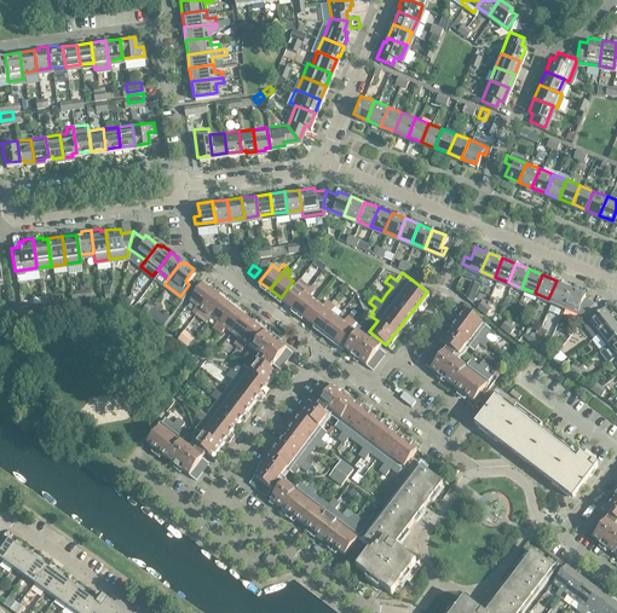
[(190,307),(194,311),(211,288),(200,279),(188,296),(194,302),(190,307)]
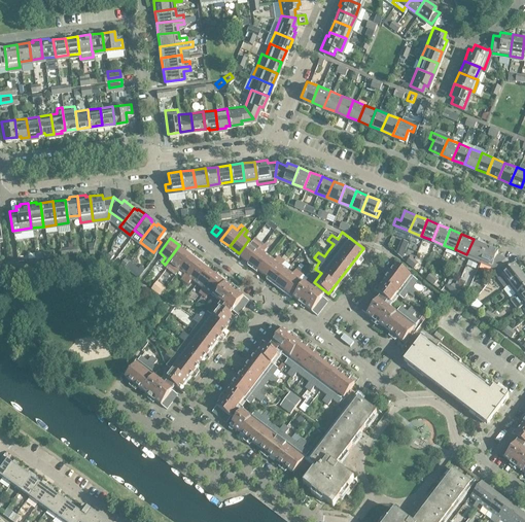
[(239,253),(247,261),(261,241),(258,239),(254,243),(249,239),(239,253)]
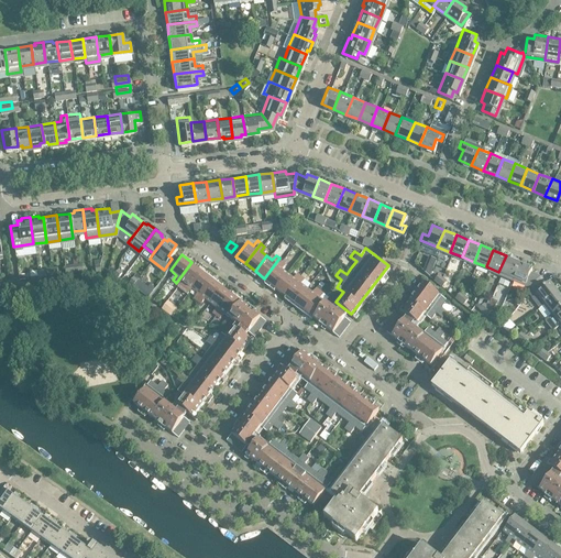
[(510,277),(518,260),(506,255),(498,272),(510,277)]
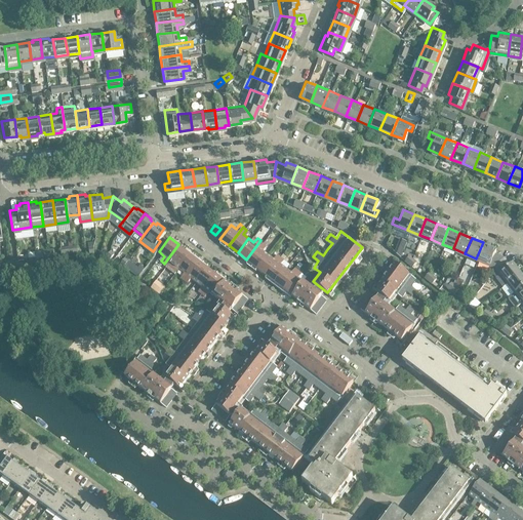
[(246,260),(255,266),(266,251),(260,247),(265,243),(260,240),(246,260)]
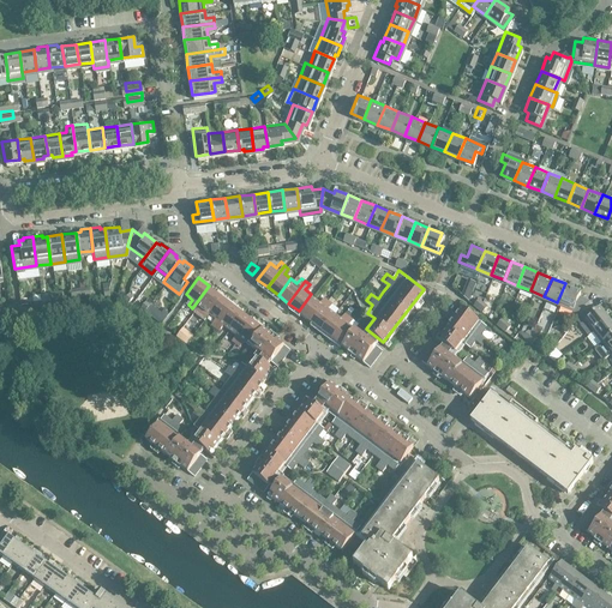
[(579,289),(565,283),(557,302),(577,309),(587,298),(577,293),(579,289)]
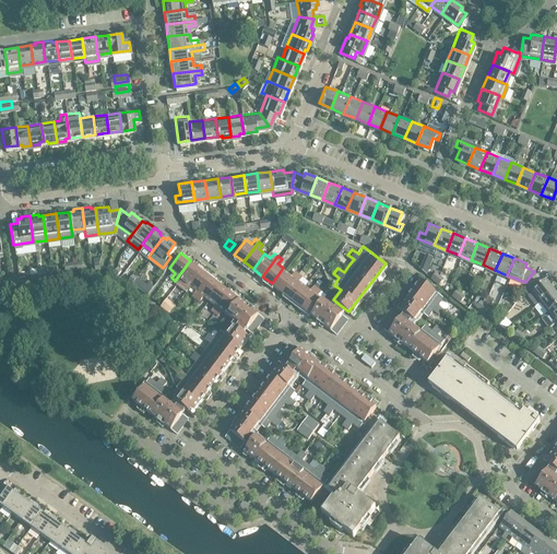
[(190,260),(175,281),(179,283),(185,287),(188,283),(200,268),(190,260)]
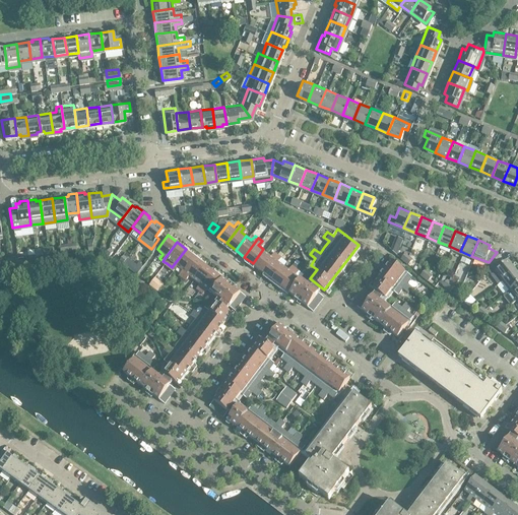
[(180,274),(194,255),(186,249),(175,263),(180,267),(177,271),(180,274)]
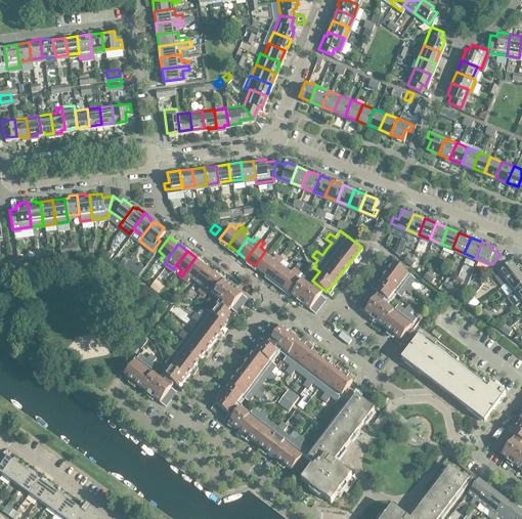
[(255,265),(263,272),(277,253),(274,251),(271,255),(265,251),(255,265)]
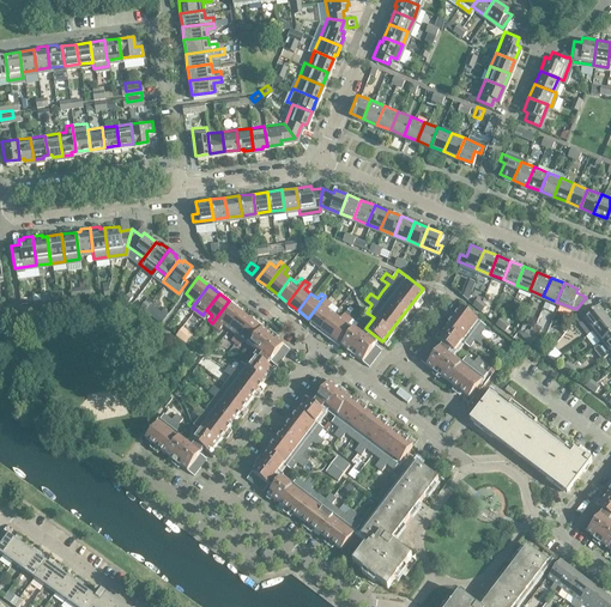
[(308,319),(319,326),(332,309),(325,304),(330,299),(325,296),(308,319)]
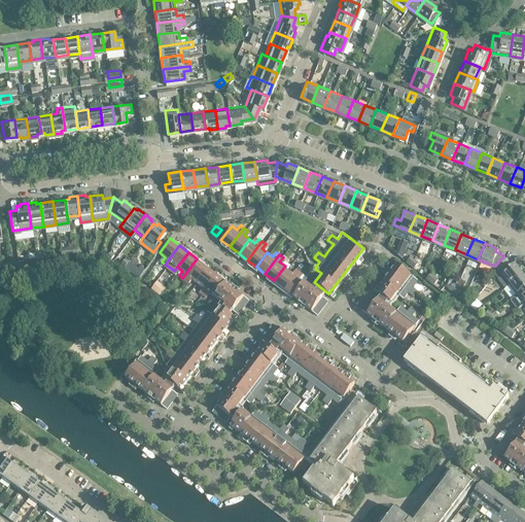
[(495,266),(492,271),(502,284),(506,281),(520,270),(513,261),(510,263),(503,255),(495,266)]
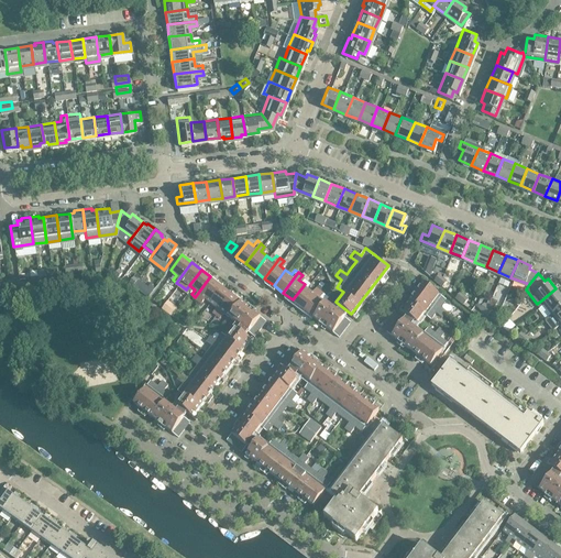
[(202,295),(208,299),(220,284),(210,276),(195,297),(199,299),(202,295)]
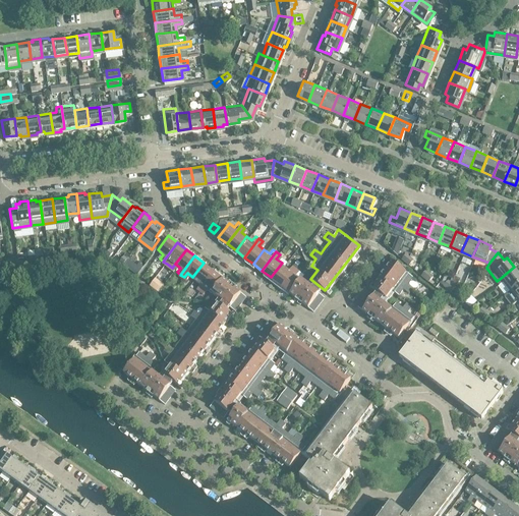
[(369,285),(375,288),(384,296),(390,287),(397,292),(401,285),(407,289),(411,284),(406,280),(410,274),(390,258),(369,285)]
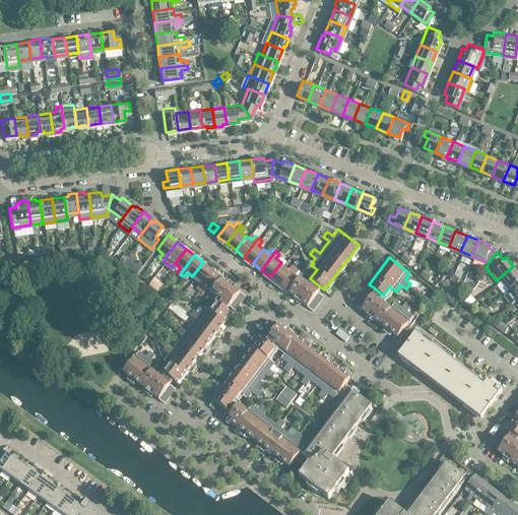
[(135,270),(139,264),(135,261),(130,267),(135,270)]
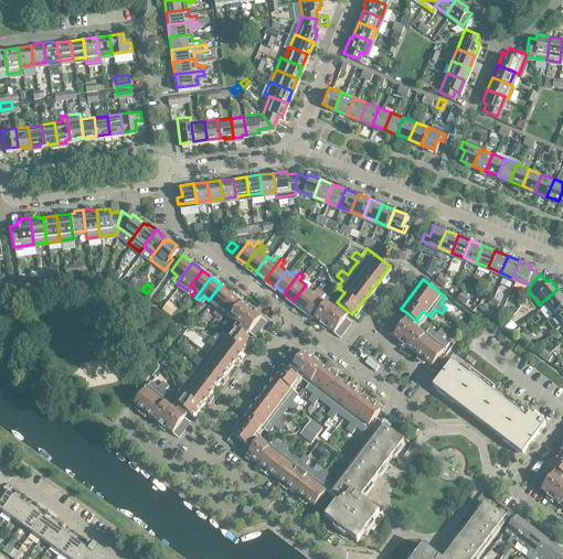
[(211,309),(215,312),(231,291),(221,285),(209,300),(215,304),(211,309)]
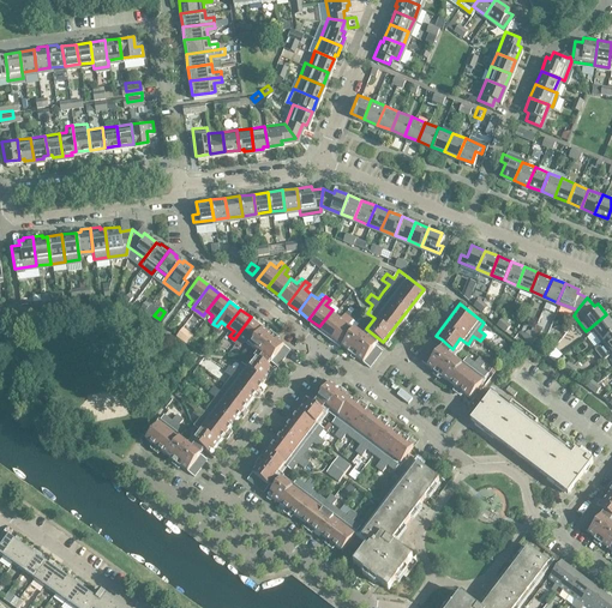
[(319,326),(330,335),(347,312),(342,309),(339,314),(333,309),(319,326)]
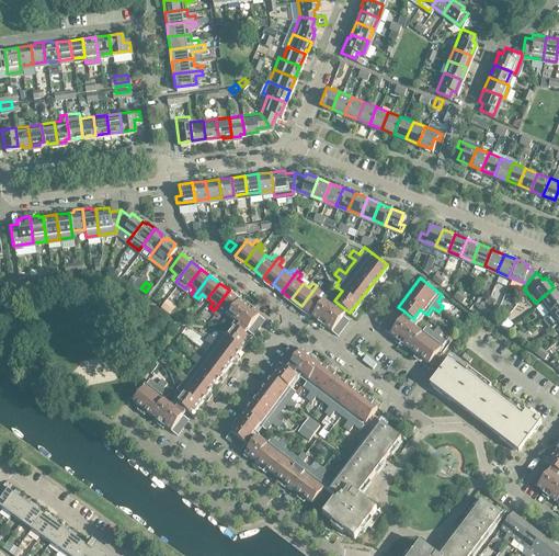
[(310,313),(315,308),(322,297),(317,293),(320,288),(317,285),(301,306),(310,313)]
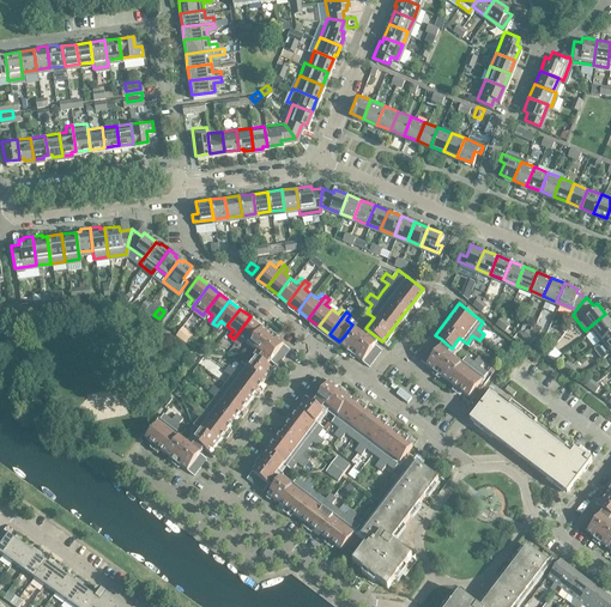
[(599,338),(610,328),(610,321),(605,314),(590,327),(599,338)]
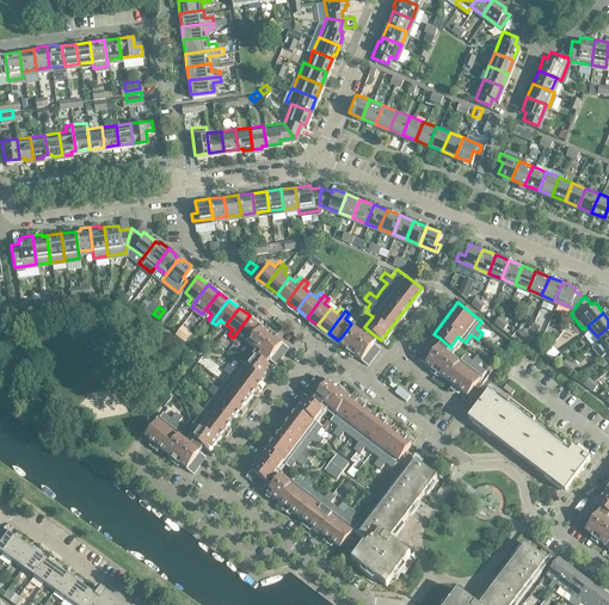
[(233,338),(229,341),(232,344),(234,343),(237,340),(240,335),(247,340),(252,335),(256,329),(260,323),(250,315),(233,338)]
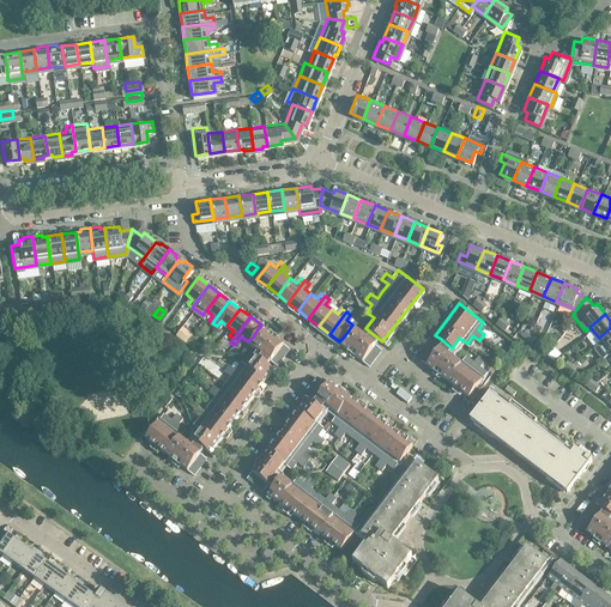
[(175,331),(185,339),(191,331),(181,322),(175,331)]
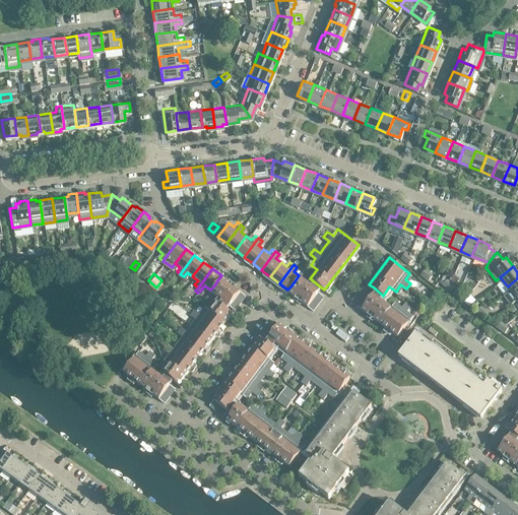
[(227,302),(231,298),(238,288),(221,275),(217,280),(210,290),(227,302)]
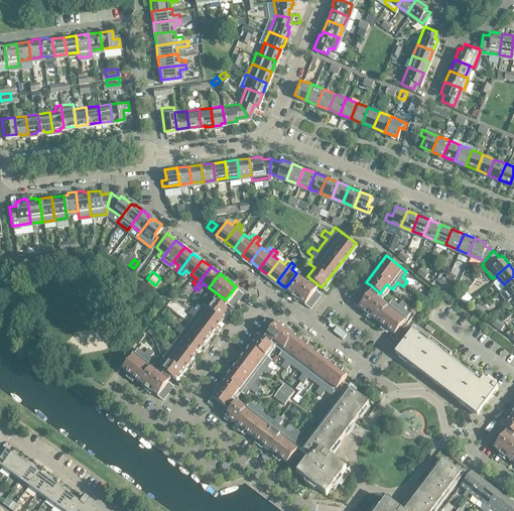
[(313,286),(304,280),(296,273),(289,283),(285,287),(302,300),(313,286)]
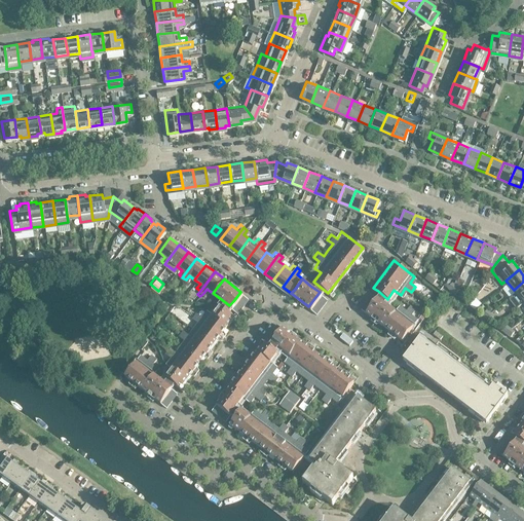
[(521,300),(523,297),(523,282),(514,290),(521,300)]
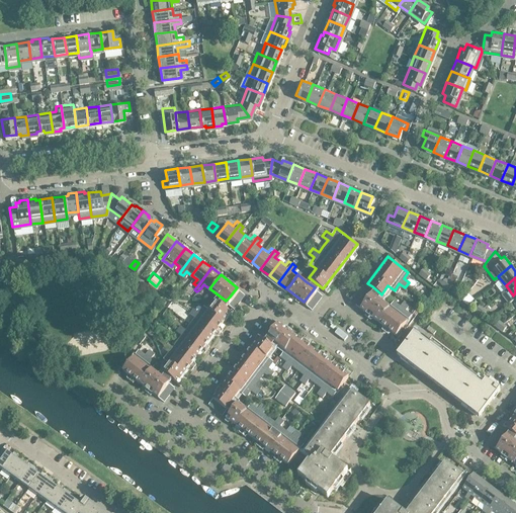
[(499,281),(493,285),(500,295),(505,291),(499,281)]
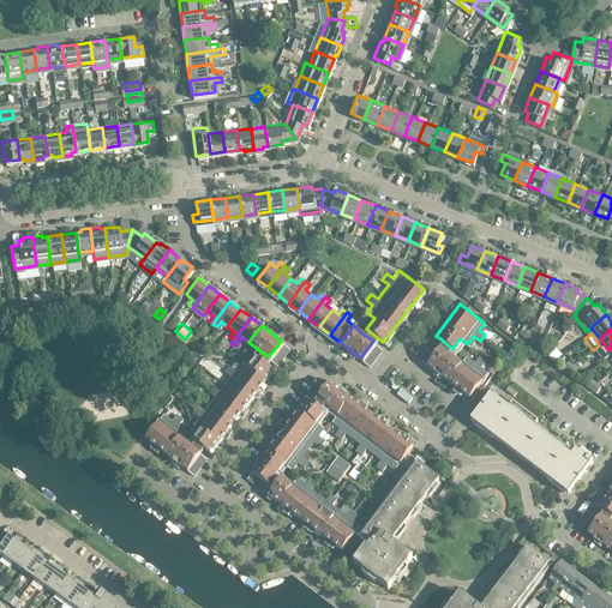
[(275,362),(282,353),(288,345),(281,341),(273,351),(268,356),(275,362)]
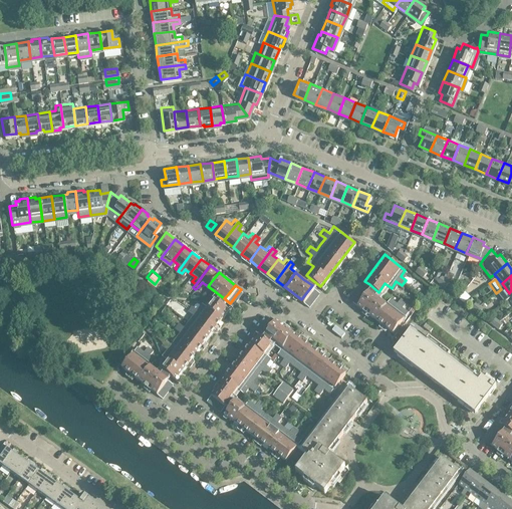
[(307,303),(313,295),(317,290),(312,285),(301,299),(307,303)]
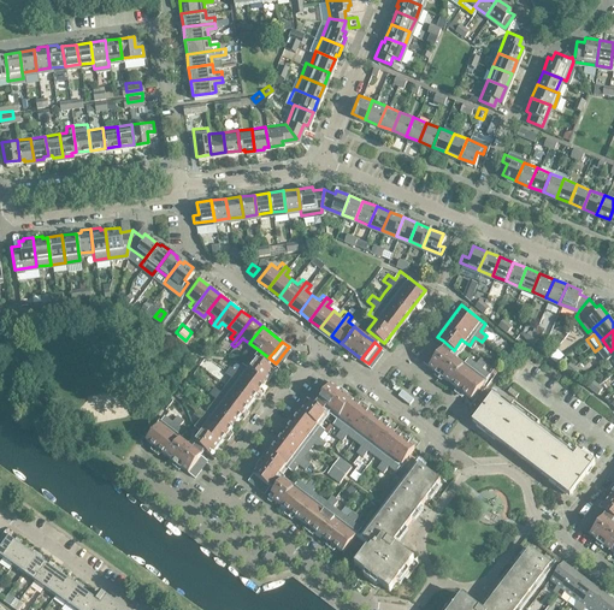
[(434,342),(424,355),(420,359),(427,363),(432,357),(441,347),(434,342)]
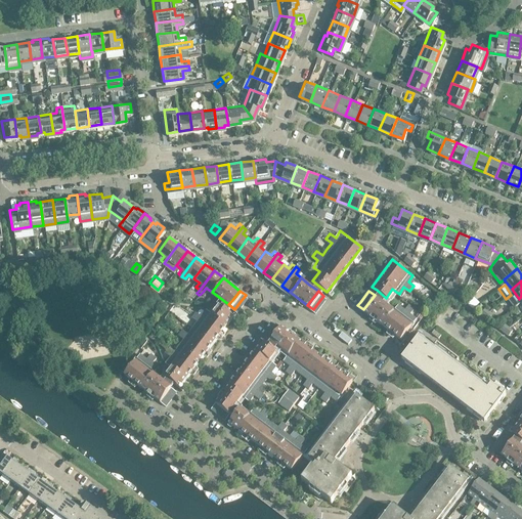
[(375,295),(367,304),(363,309),(399,336),(415,315),(408,310),(412,305),(406,301),(402,306),(396,301),(391,308),(375,295)]
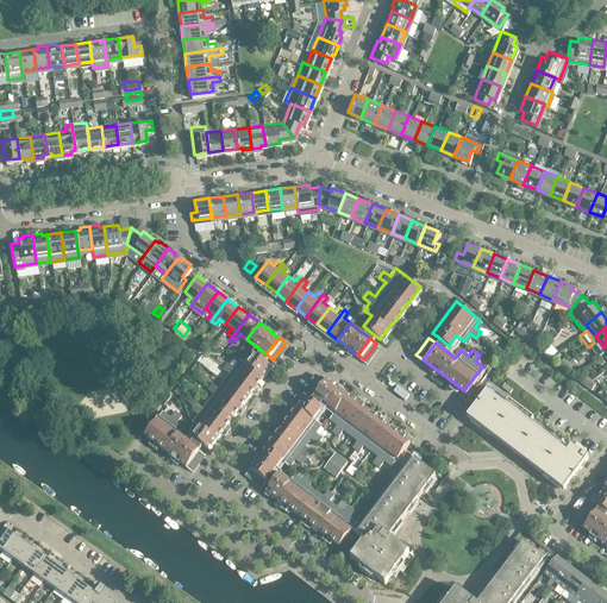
[(232,363),(225,358),(220,365),(227,370),(217,384),(210,379),(207,382),(205,385),(212,390),(201,404),(194,400),(189,406),(195,410),(191,418),(198,424),(189,434),(206,446),(269,364),(252,351),(245,362),(238,356),(232,363)]
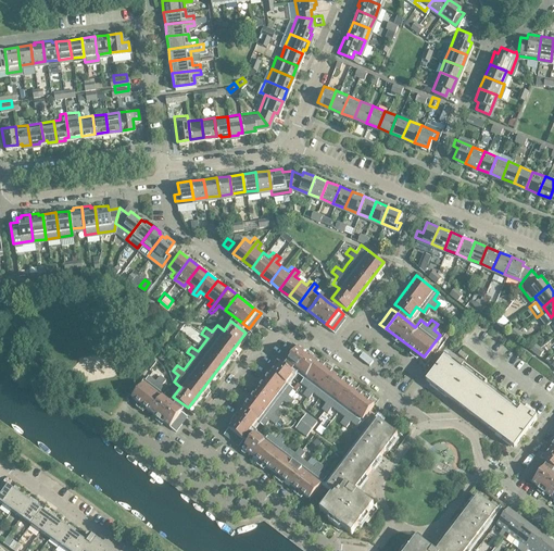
[(291,339),(289,342),(279,354),(286,359),(290,353),(298,345),(291,339)]
